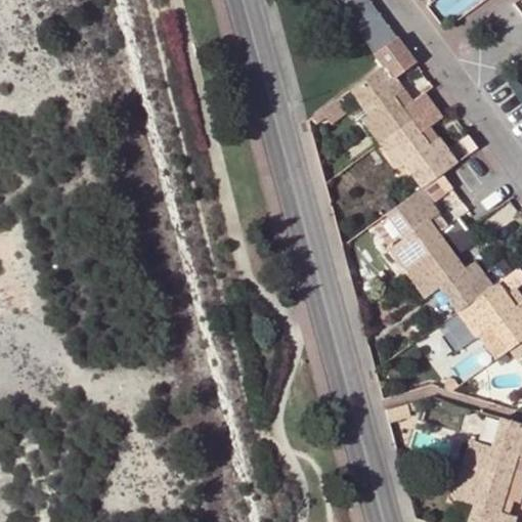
[(334,0),(383,67),(385,66),(398,56),(405,50),(367,0),(334,0)]
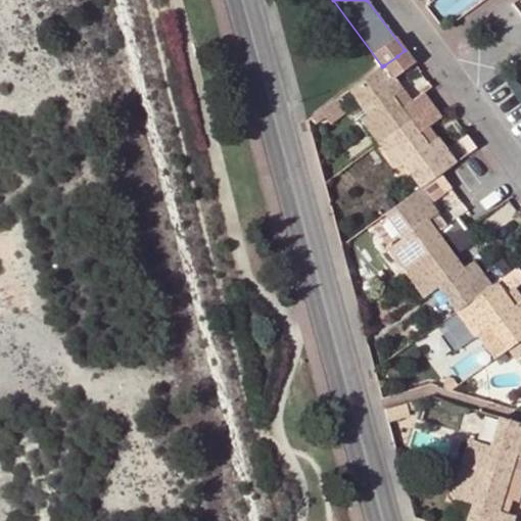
[(405,65),(412,60),(405,50),(397,56),(405,65)]
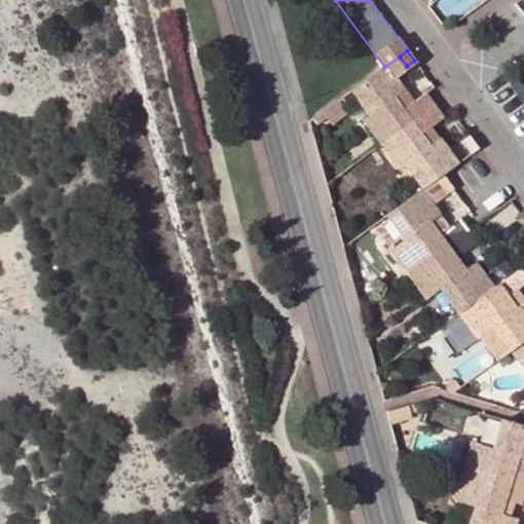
[(386,66),(384,67),(351,90),(369,114),(364,119),(382,144),(434,107),(423,95),(413,101),(404,107),(396,97),(404,89),(386,66)]
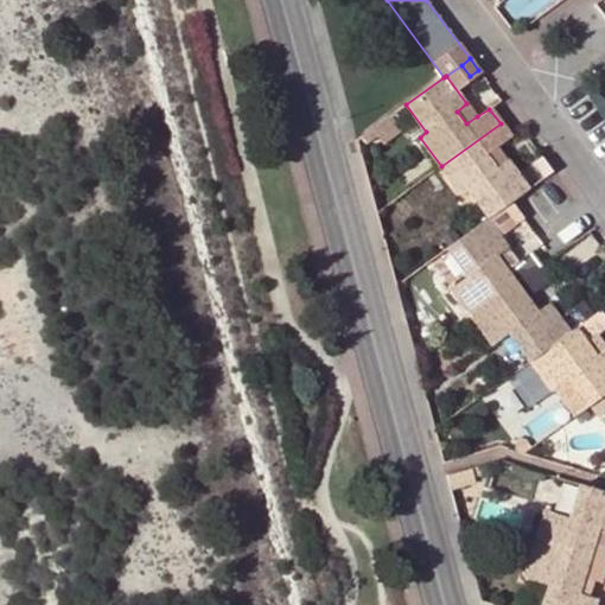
[(466,123),(477,116),(466,103),(457,112),(466,123)]
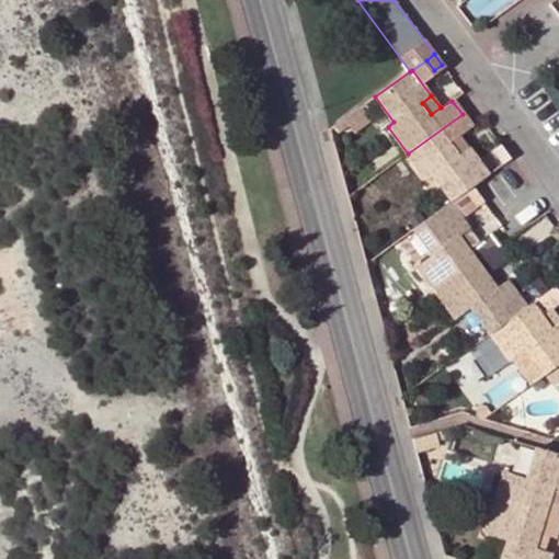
[(371,120),(362,106),(334,126),(340,133),(349,126),(354,133),(371,120)]
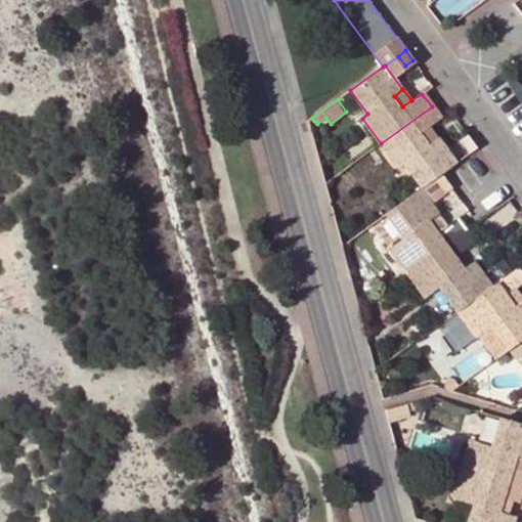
[(423,187),(440,174),(458,162),(439,137),(430,143),(422,132),(430,125),(441,119),(432,106),(381,143),(398,168),(404,163),(423,187)]
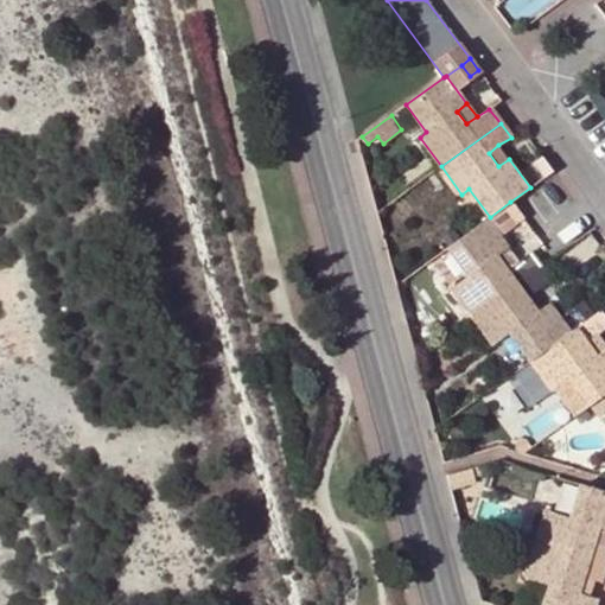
[(498,166),(509,159),(498,145),(489,153),(498,166)]
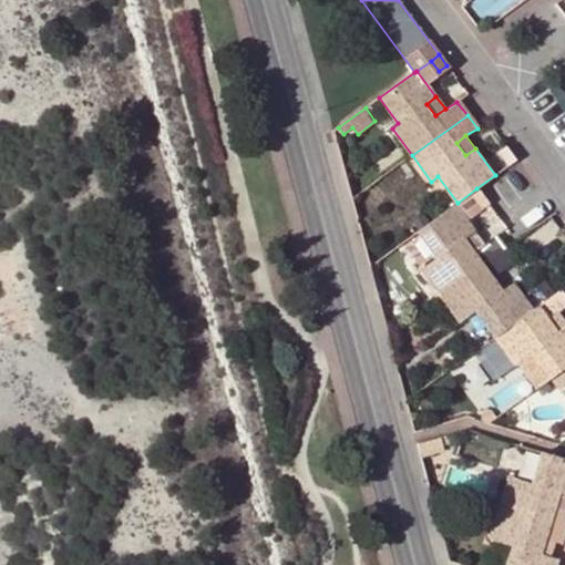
[(516,158),(506,145),(505,145),(499,152),(507,165),(516,158)]
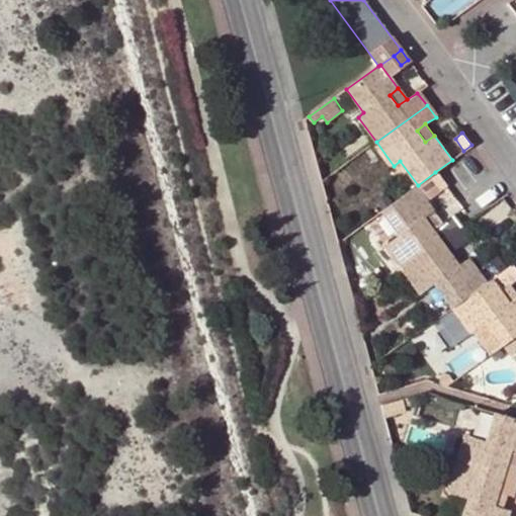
[(423,197),(443,183),(435,172),(418,185),(381,211),(399,235),(385,245),(402,268),(462,226),(455,216),(453,212),(441,222),(433,227),(426,217),(434,211),(423,197)]
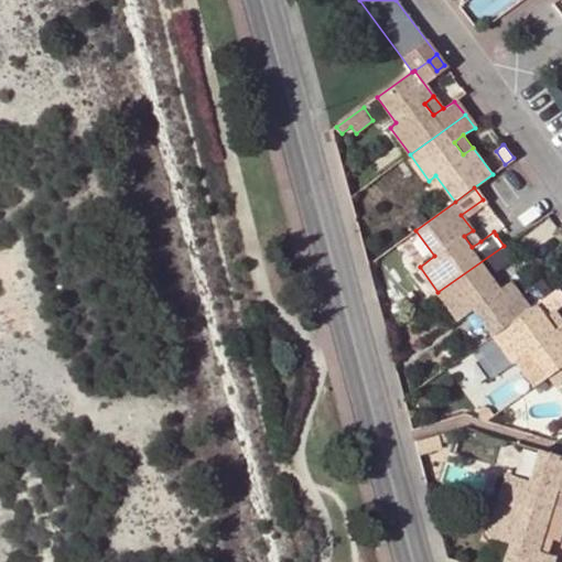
[(472,247),(481,241),(473,230),(464,236),(472,247)]
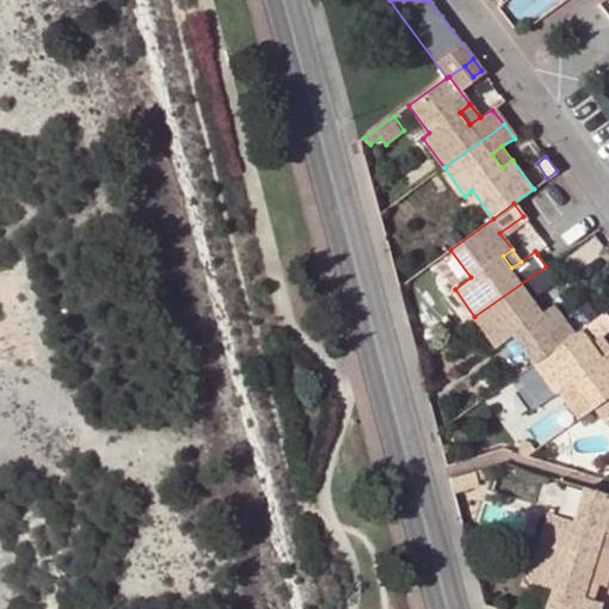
[(546,266),(474,317),(497,346),(514,334),(534,362),(574,333),(553,306),(543,313),(533,297),(555,281),(546,266)]
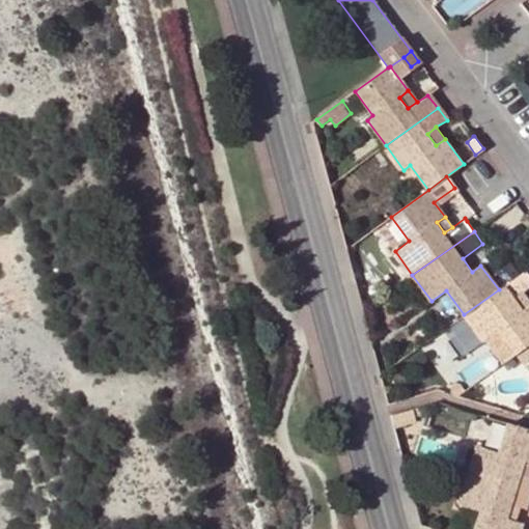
[(508,262),(502,268),(511,280),(519,275),(508,262)]
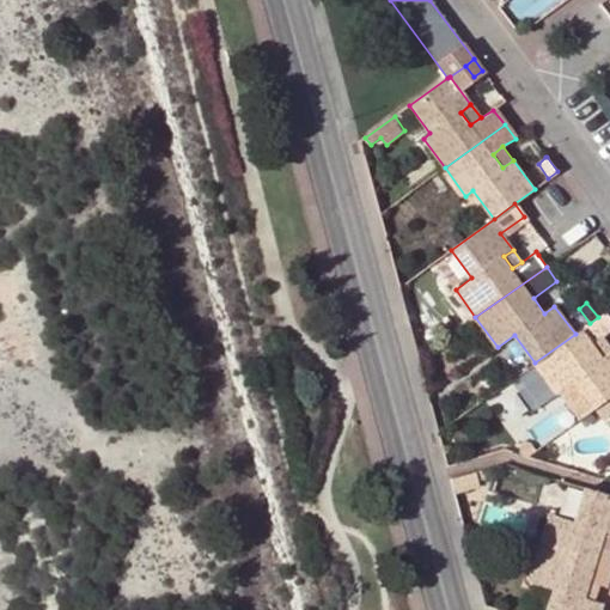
[(609,395),(609,351),(602,357),(593,342),(603,336),(609,331),(609,318),(605,311),(598,317),(590,323),(575,334),(535,363),(575,420),(609,395)]
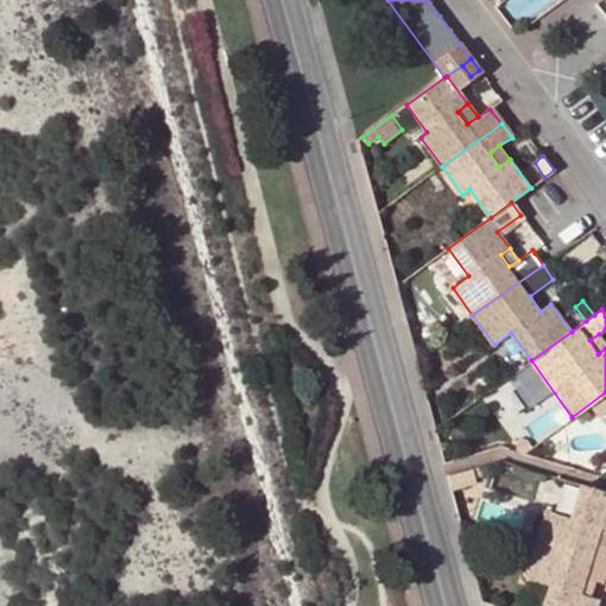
[(598,354),(605,348),(605,342),(599,334),(589,340),(598,354)]
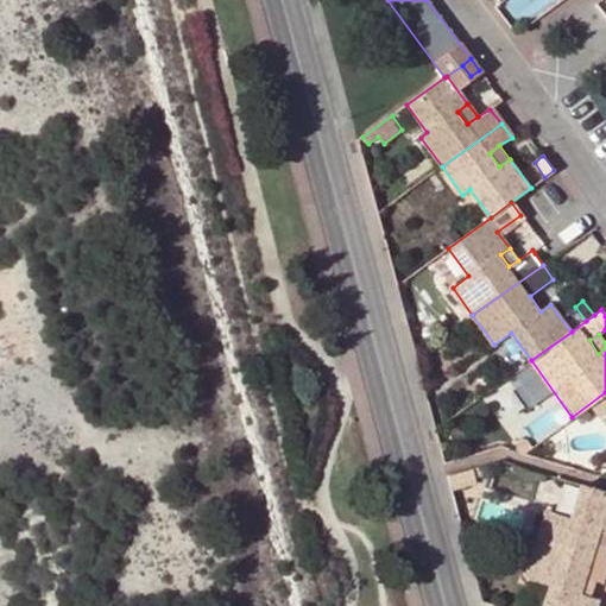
[(513,450),(524,454),(531,448),(525,441),(517,437),(513,450)]
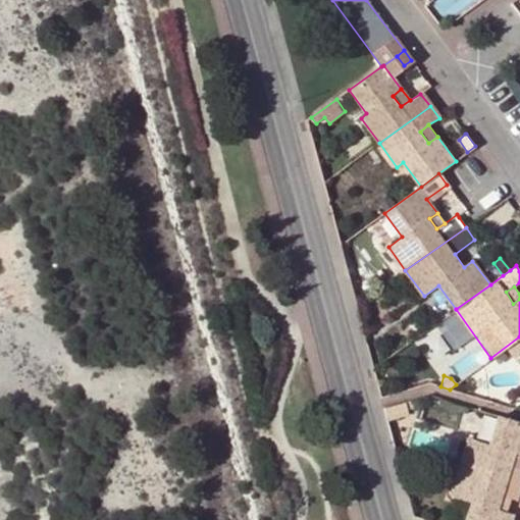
[(519,422),(499,416),(489,444),(470,436),(461,466),(519,483),(519,468),(513,466),(517,453),(519,453),(519,422)]
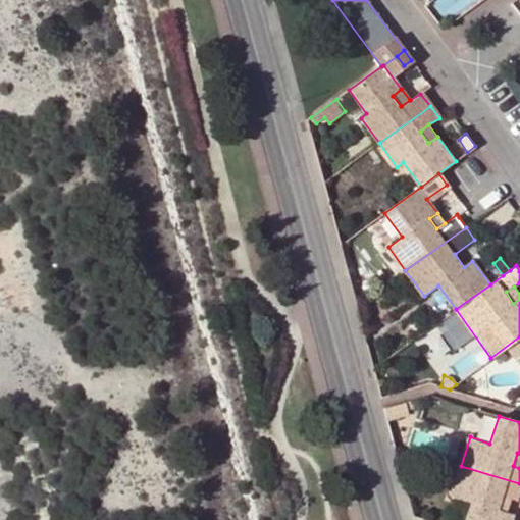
[(511,519),(514,513),(508,511),(500,509),(505,495),(512,497),(519,499),(519,483),(461,466),(452,495),(472,501),(466,519),(511,519)]
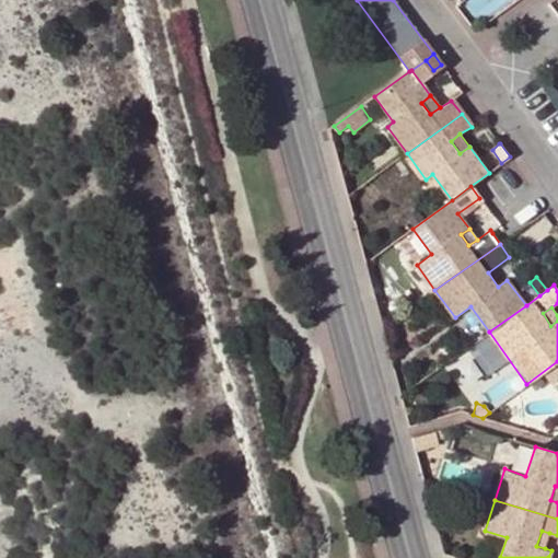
[(536,546),(545,548),(549,533),(542,531),(536,546)]
